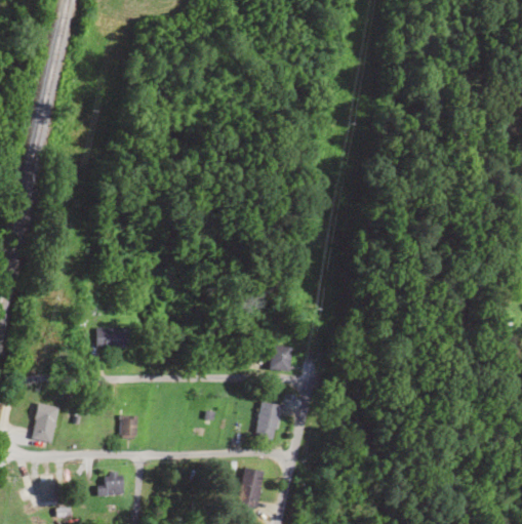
[(131,328),(96,328),(96,350),(131,350),(131,328)]
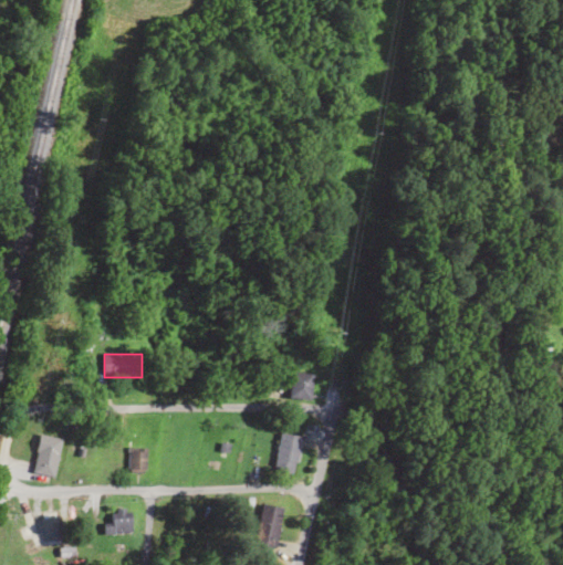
[(314,400),(314,374),(291,374),(291,400),(314,400)]
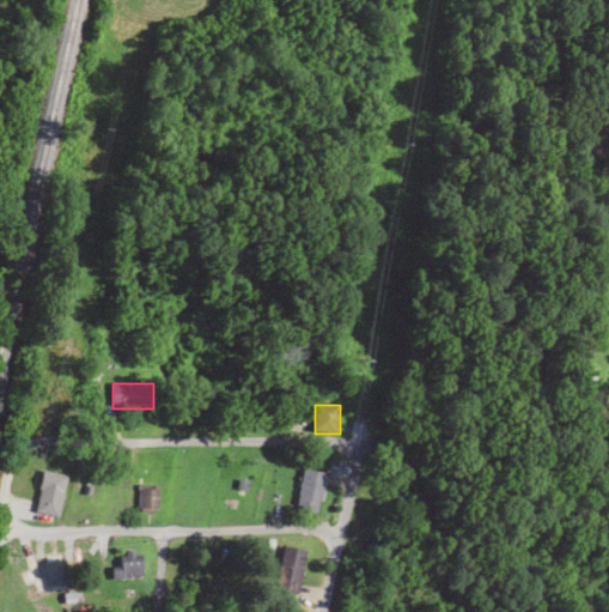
[(40,514),(62,516),(66,473),(44,471),(40,514)]
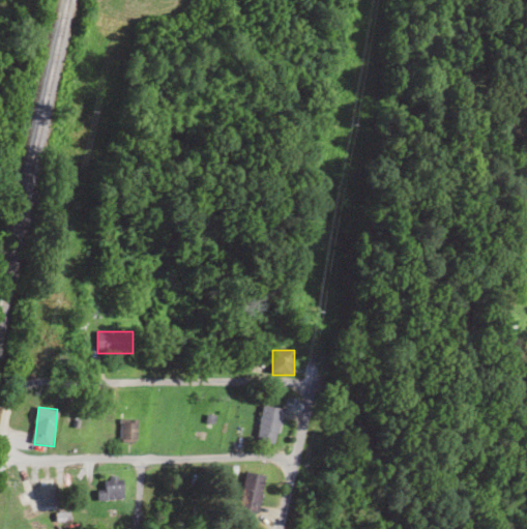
[(282,443),(281,408),(259,409),(261,443),(282,443)]
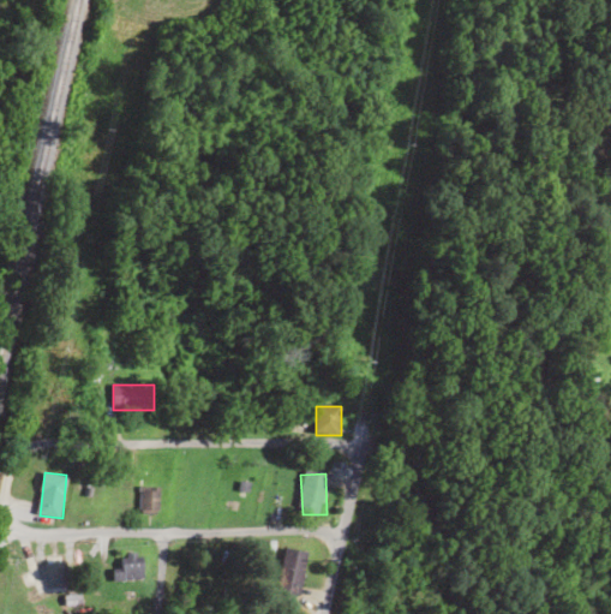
[(142,489),(141,512),(160,512),(160,489),(142,489)]
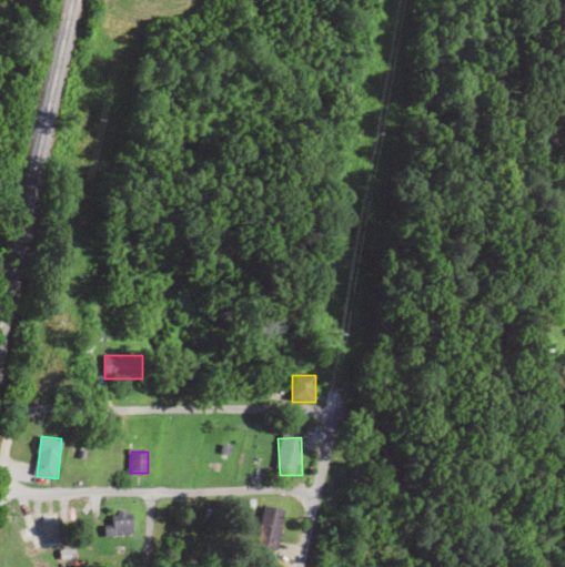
[(256,546),(279,550),(286,510),(264,506),(256,546)]
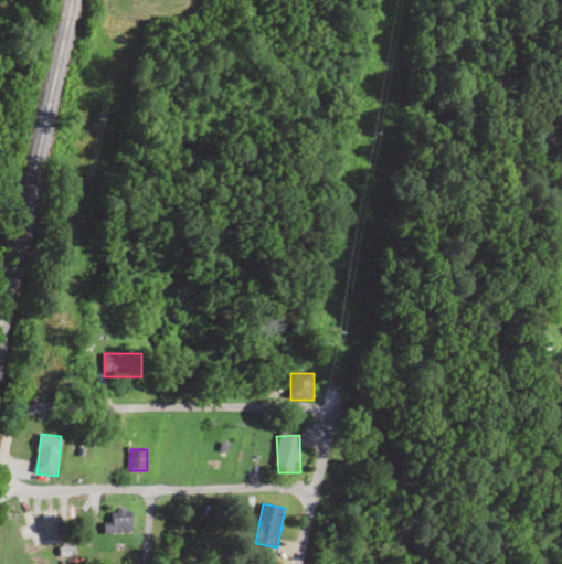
[(106,534),(134,534),(134,510),(114,510),(114,523),(106,523),(106,534)]
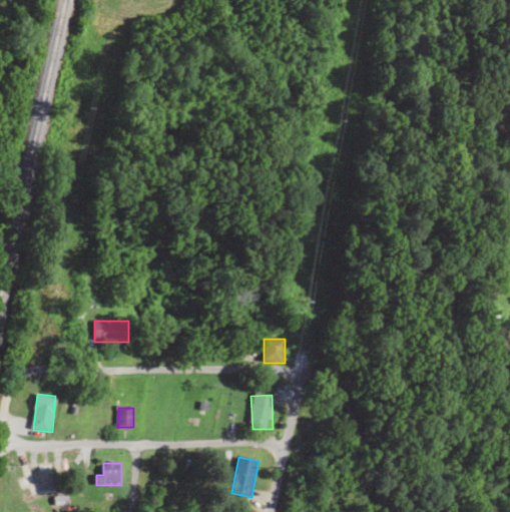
[(55,465),(39,465),(39,493),(55,493),(55,465)]
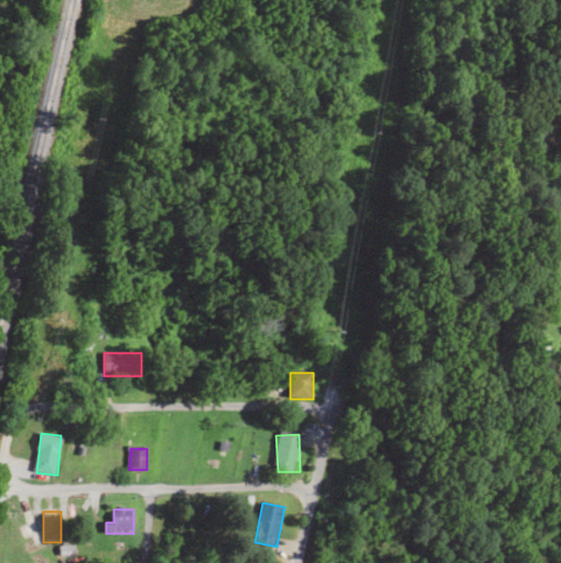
All buildings are outlined.
